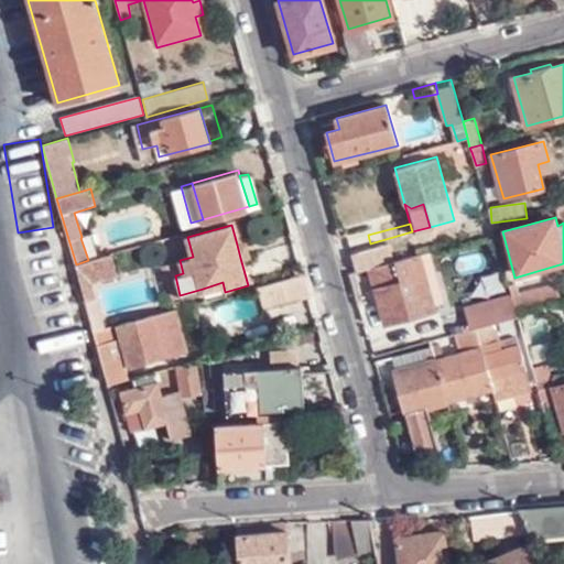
[(245,243),(237,245),(240,258),(247,255),(245,243)]
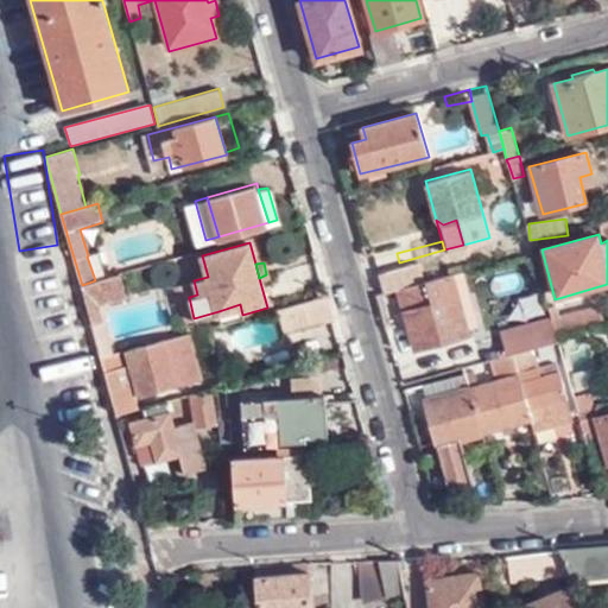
[(378,273),(382,292),(398,287),(419,283),(415,263),(378,273)]
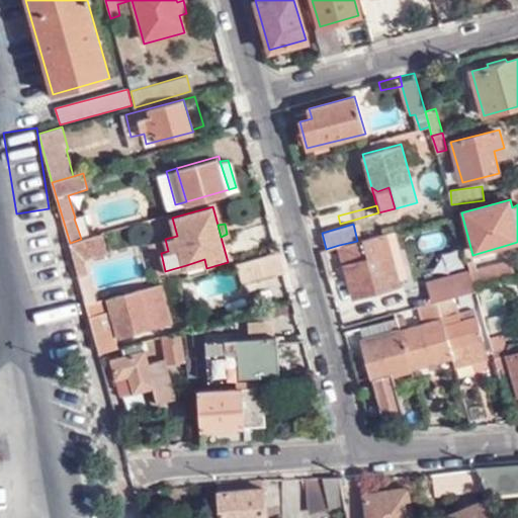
[(394,231),(384,233),(397,279),(407,276),(394,231)]
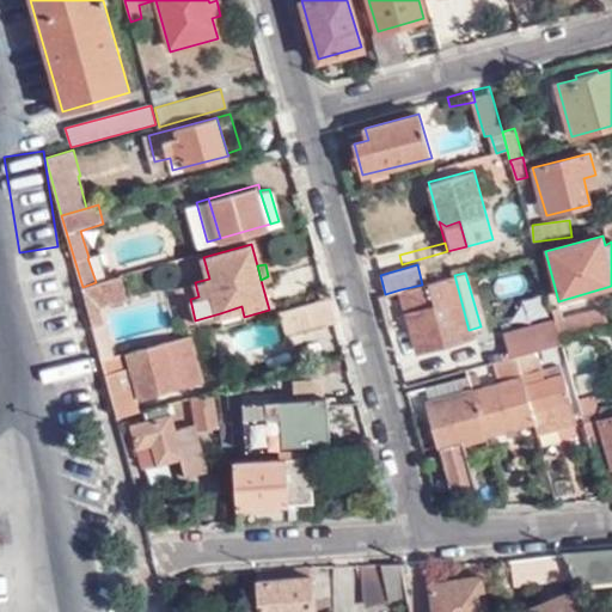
[(422,285),(401,289),(417,350),(470,336),(469,330),(454,275),(422,285)]
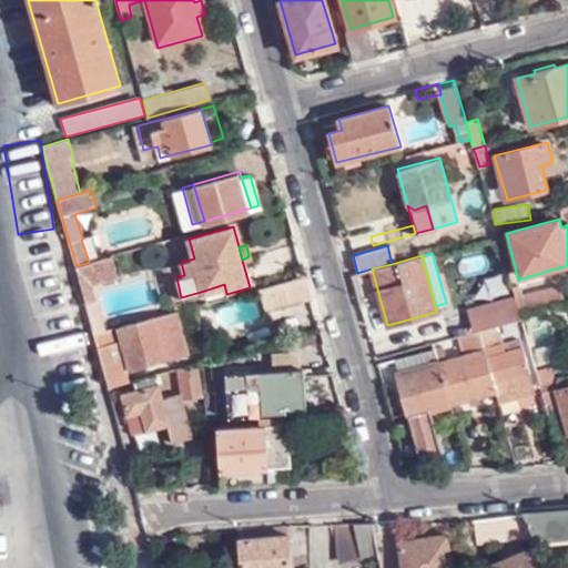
[(111,256),(89,262),(77,266),(87,301),(97,297),(93,285),(118,277),(111,256)]
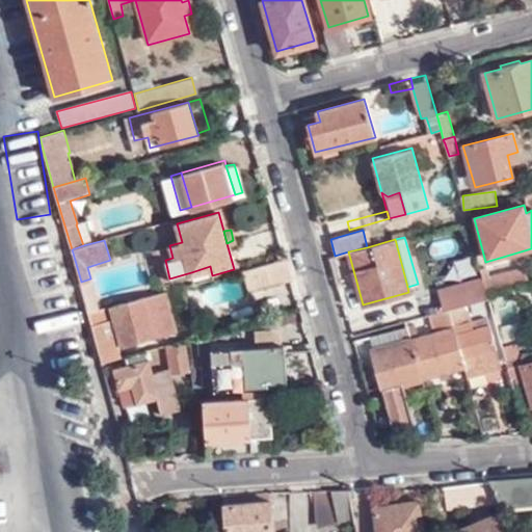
[(173,258),(169,245),(155,249),(163,281),(169,278),(165,260),(173,258)]
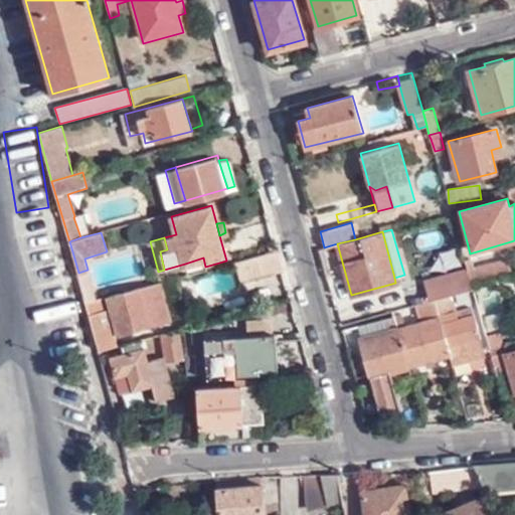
[(282,272),(276,250),(247,259),(252,279),(282,272)]
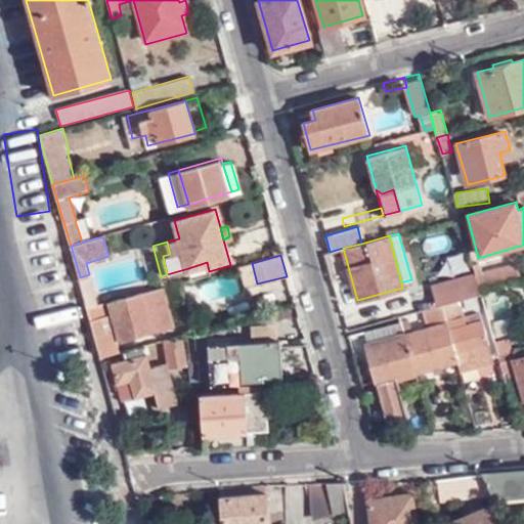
[(207,262),(188,268),(190,277),(209,271),(207,262)]
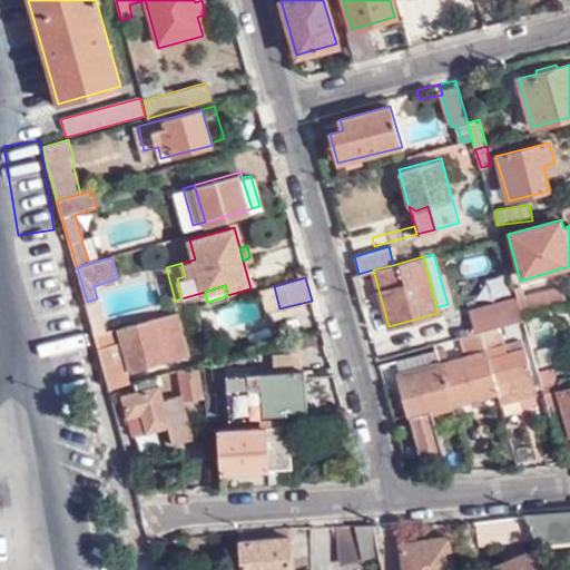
[(279,308),(274,286),(258,290),(265,313),(279,308)]
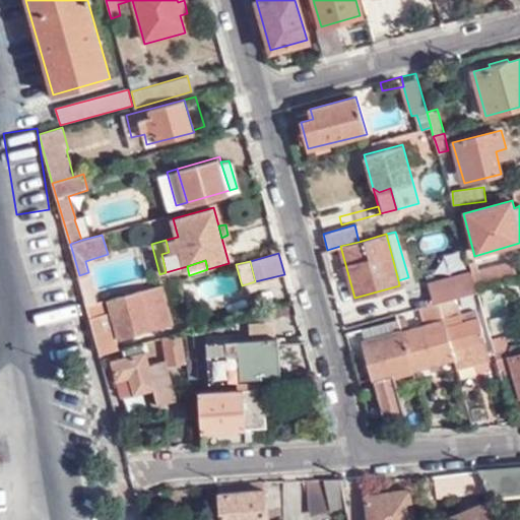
[(469,262),(472,273),(475,284),(518,273),(515,262),(479,271),(477,261),(469,262)]
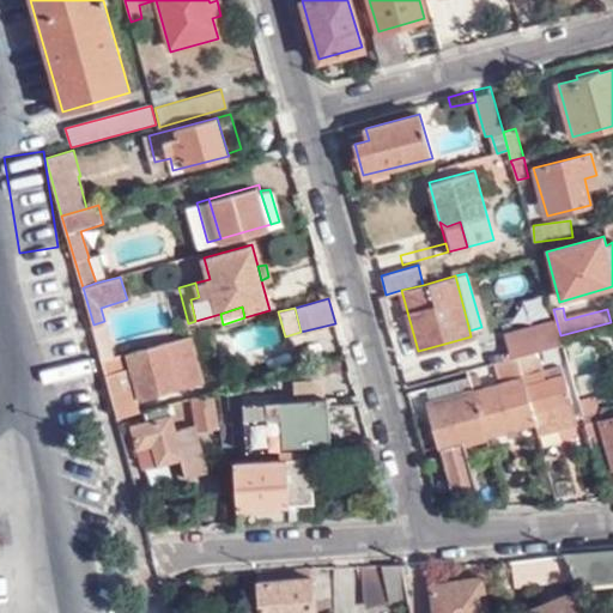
[(115,356),(104,321),(93,325),(103,359),(115,356)]
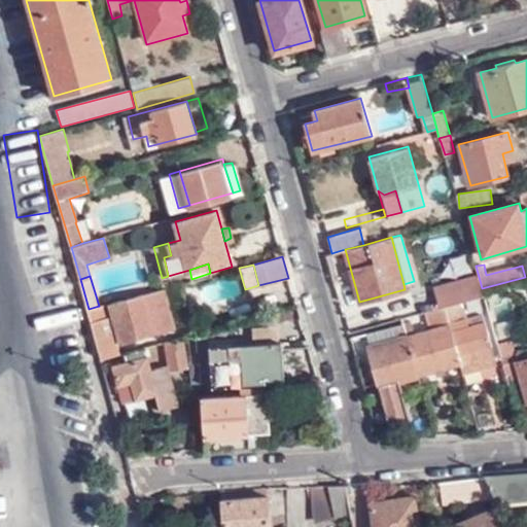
[(435,288),(440,307),(444,307),(462,302),(484,294),(482,288),(479,277),(435,288)]
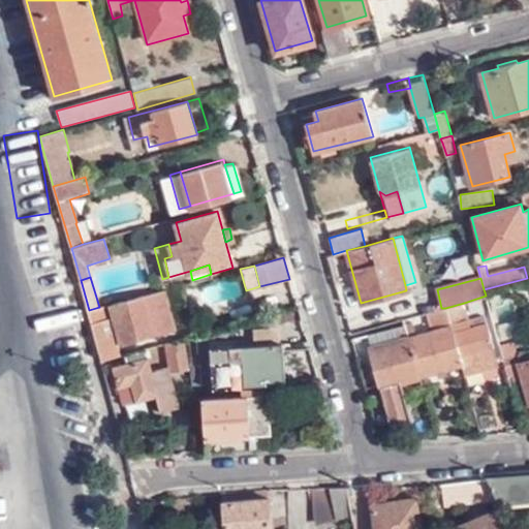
[(105,306),(99,307),(89,310),(103,361),(122,354),(119,345),(178,329),(166,288),(114,304),(118,316),(109,318),(105,306)]
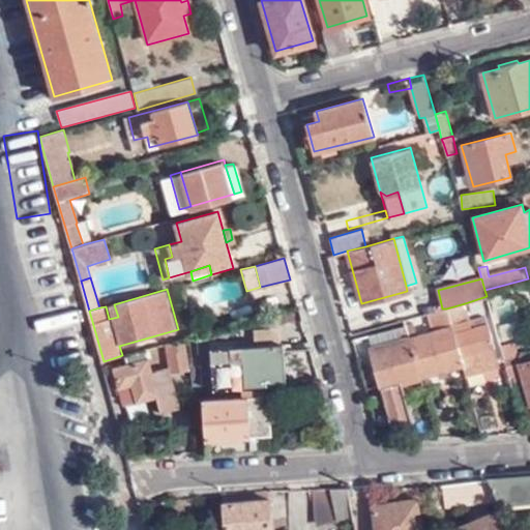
[(407,291),(361,303),(364,316),(411,302),(407,291)]
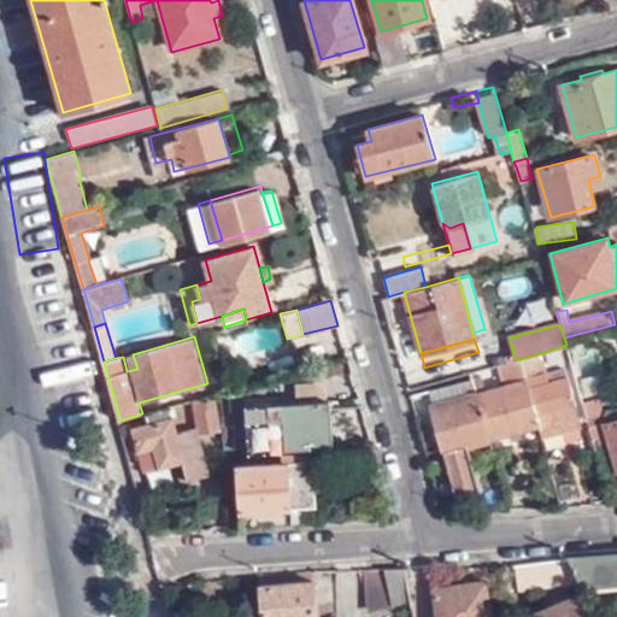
[(541,353),(519,359),(539,427),(540,433),(560,427),(563,433),(581,427),(564,370),(546,375),(541,353)]
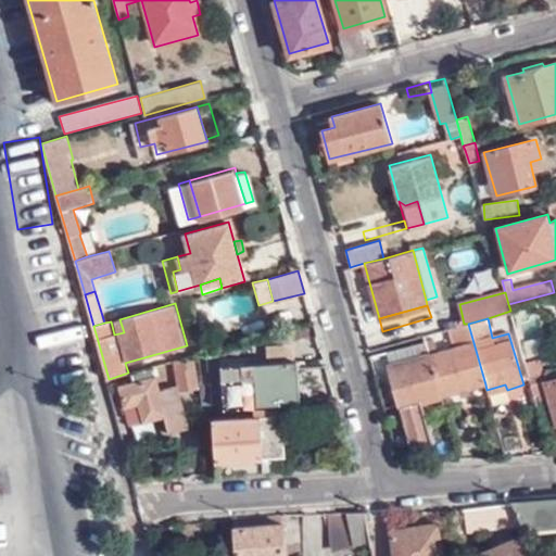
[(464,324),(459,326),(465,343),(429,354),(442,396),(485,384),(468,324),(464,324)]
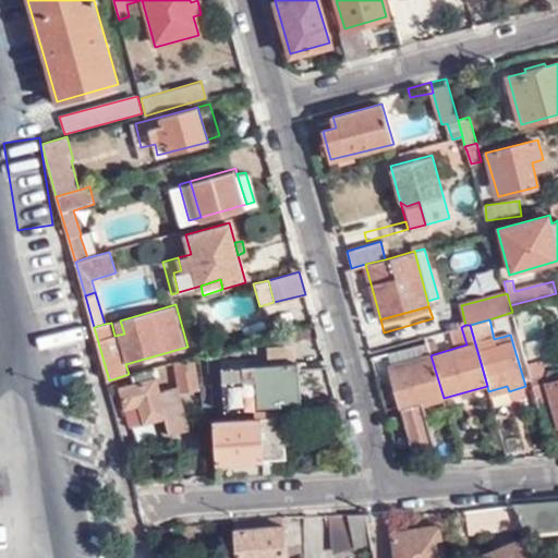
[(444,398),(431,355),(427,342),(421,344),(424,356),(389,366),(400,409),(423,404),(444,398)]
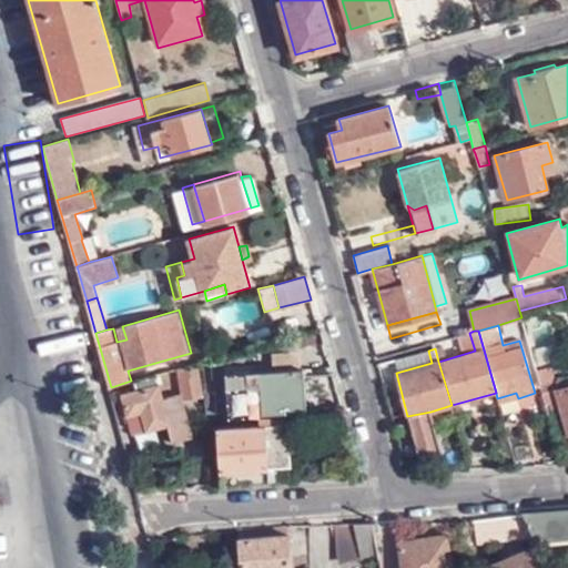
[(428,351),(394,359),(396,373),(432,363),(428,351)]
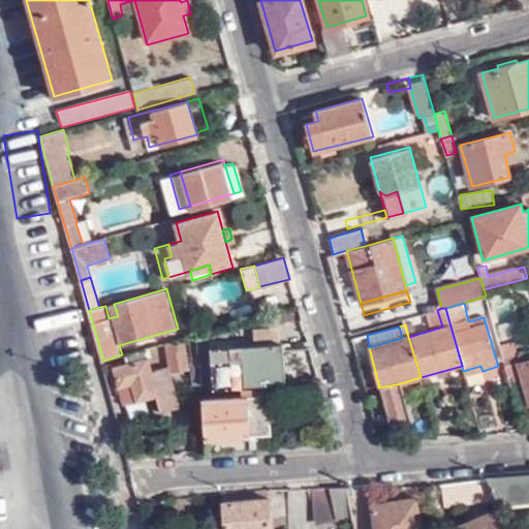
[(259,347),(285,346),(284,331),(259,332),(259,347)]
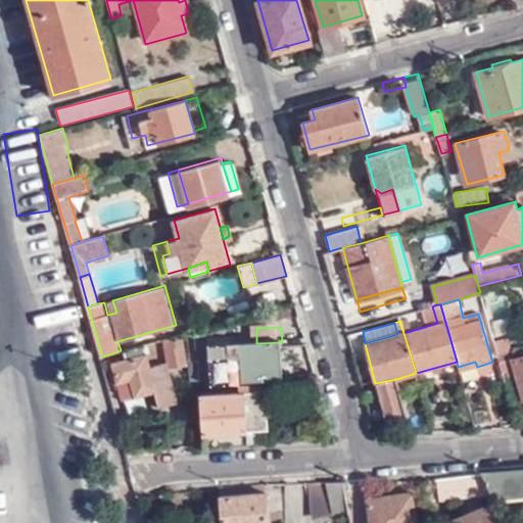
[(188,362),(181,334),(164,339),(169,363),(150,367),(144,345),(124,349),(128,360),(112,364),(123,399),(156,391),(160,405),(179,400),(171,367),(188,362)]
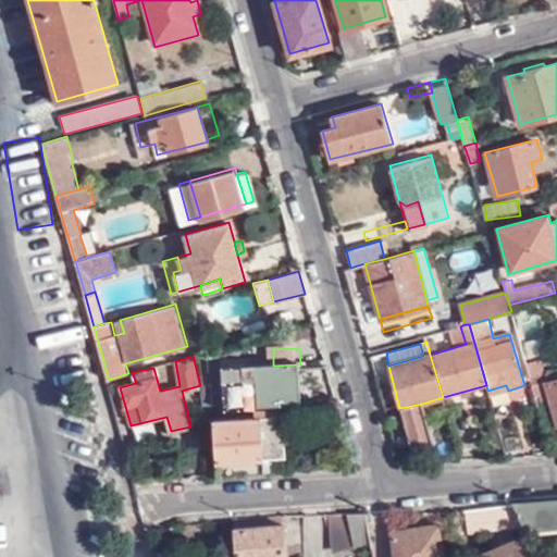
[(229,409),(305,404),(302,364),(300,364),(273,366),(226,367),(229,409)]
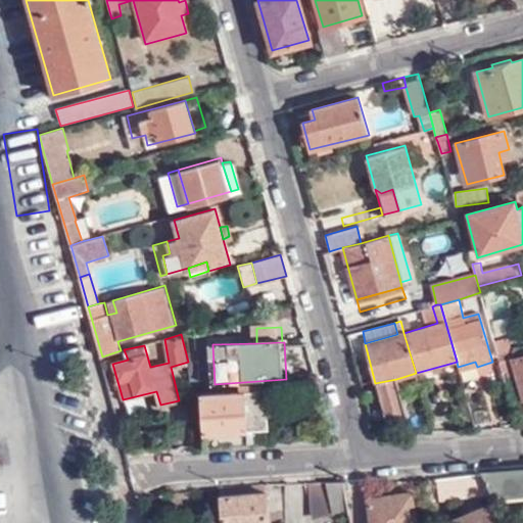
[(522,394),(522,355),(512,360),(522,394)]
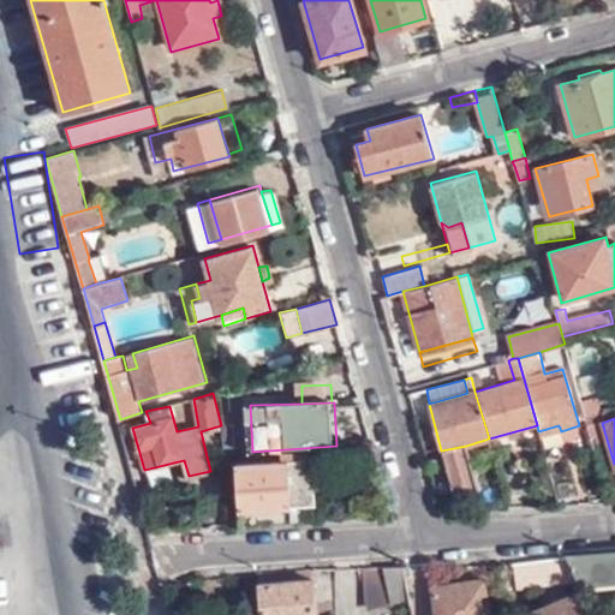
[(586,423),(595,451),(603,447),(593,421),(586,423)]
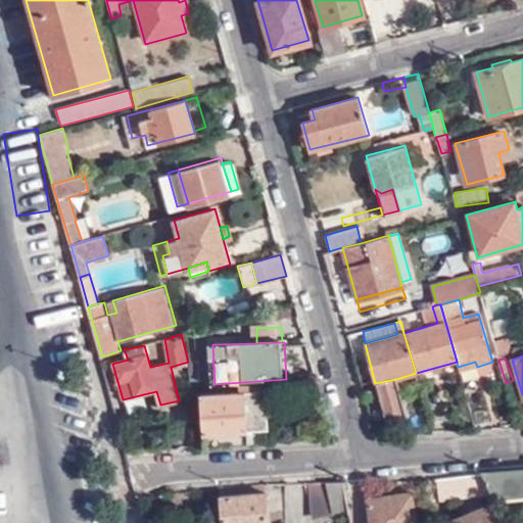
[(458,367),(460,372),(477,367),(475,362),(458,367)]
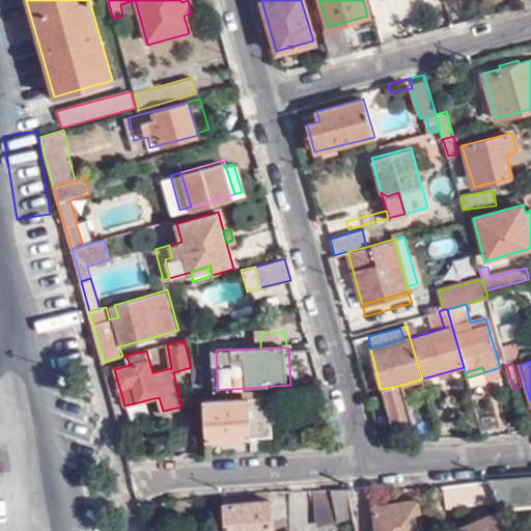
[(402,385),(381,389),(391,427),(413,421),(402,385)]
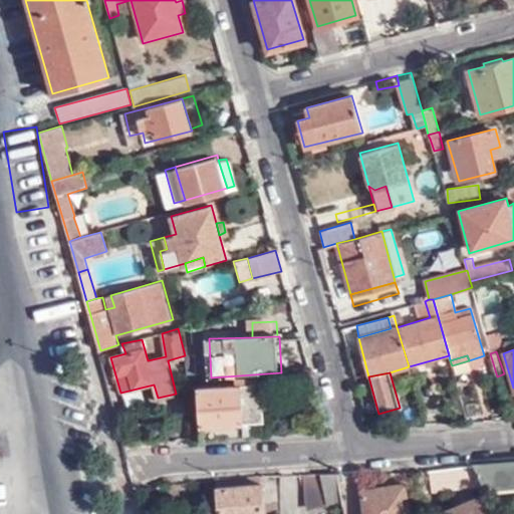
[(202,425),(247,422),(266,421),(263,376),(237,377),(237,384),(199,387),(202,425)]
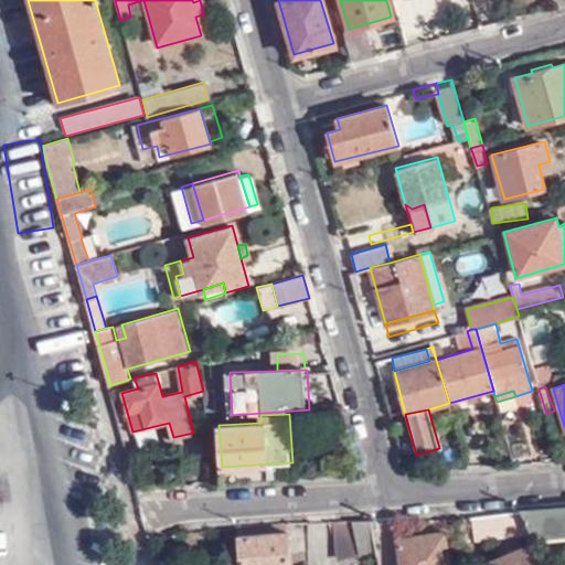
[(223,482),(273,479),(272,464),(222,467),(223,482)]
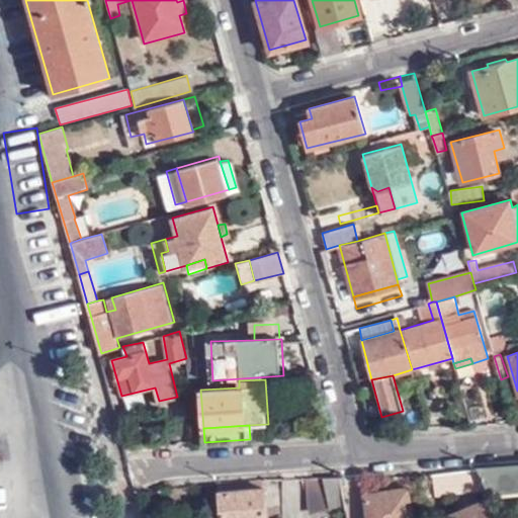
[(517,486),(517,463),(476,466),(482,481),(486,489),(517,486)]
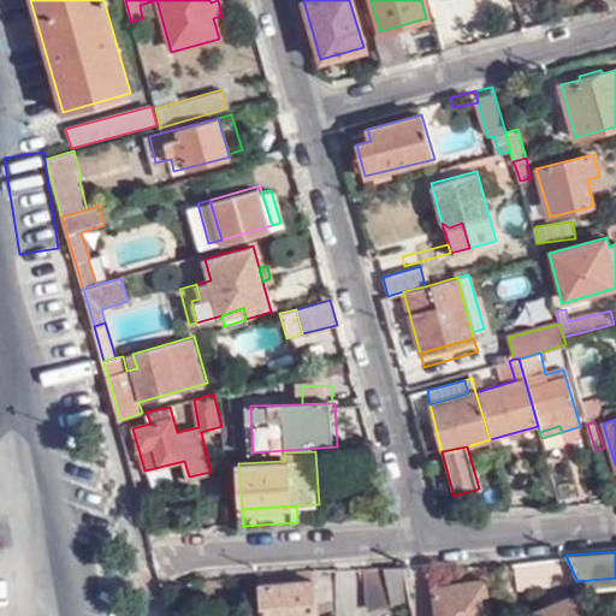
[(573,572),(566,555),(515,562),(514,563),(523,584),(573,572)]
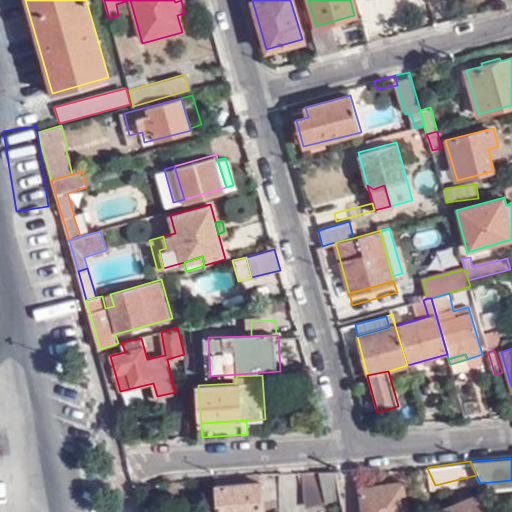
[(300,474),(303,506),(339,503),(337,472),(300,474)]
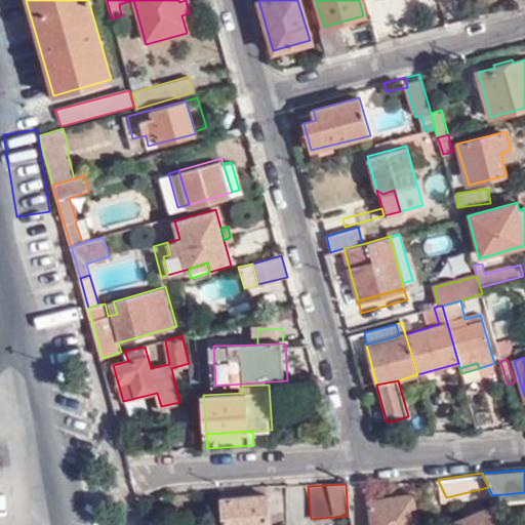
[(270,524),(267,485),(218,489),(221,524),(270,524)]
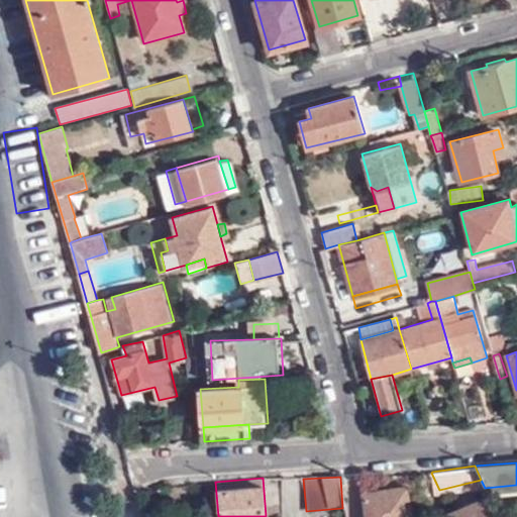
[(413,516),(408,484),(363,491),(366,516),(413,516)]
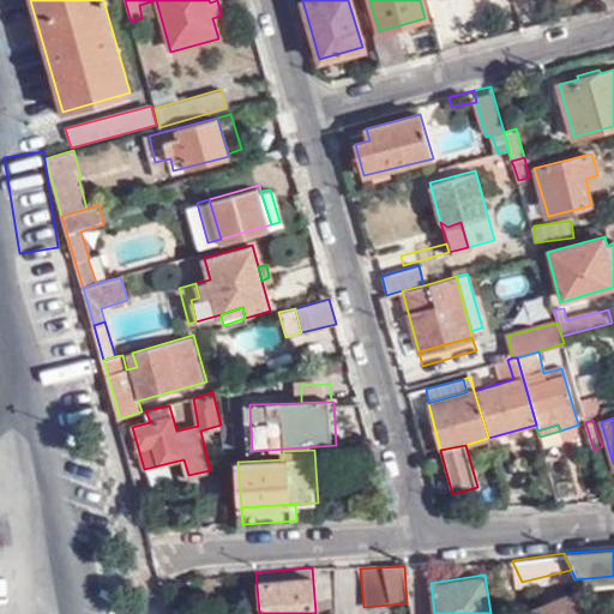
[(590,613),(585,602),(579,590),(533,611),(534,613),(590,613)]
